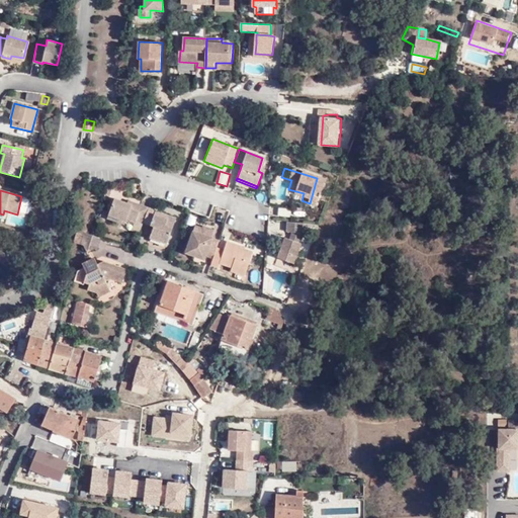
[(143,224),(148,209),(128,203),(127,205),(115,200),(109,217),(125,224),(126,221),(142,227),(143,224)]
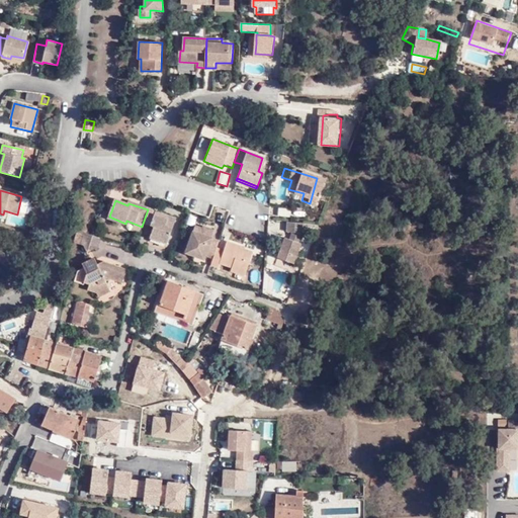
[(156,211),(149,208),(148,209),(143,224),(154,228),(150,238),(167,245),(176,219),(162,213),(161,217),(155,214),(156,211)]
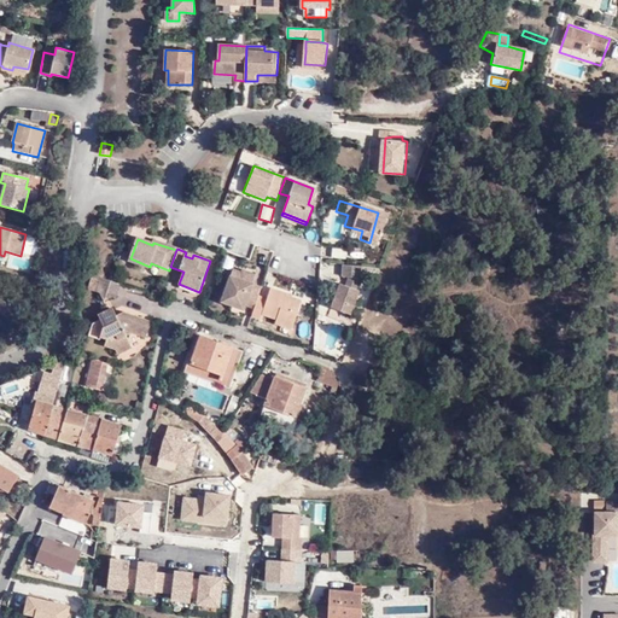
[(150,267),(130,258),(129,263),(149,270),(150,267)]
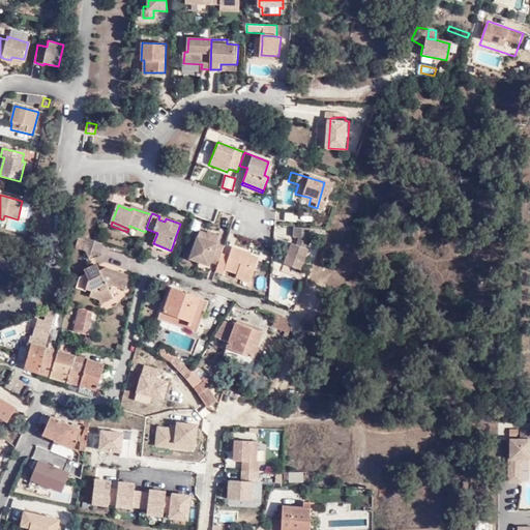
[(302,241),(304,229),(288,229),(288,239),(294,239),(293,245),(286,245),(278,267),(295,273),(303,251),(300,249),(302,241)]
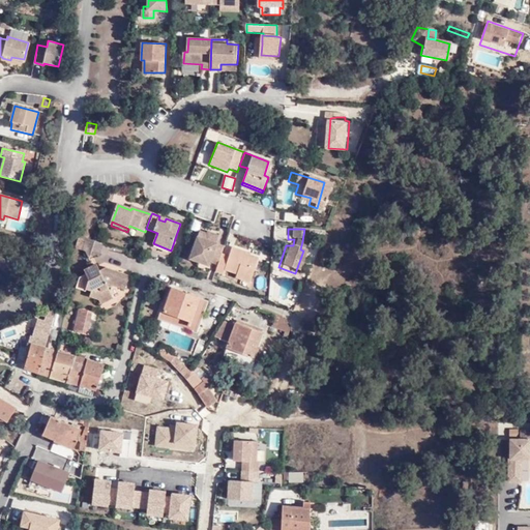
[(222,254),(224,246),(217,244),(218,238),(200,231),(192,255),(201,258),(199,262),(208,265),(210,262),(217,264),(222,254)]
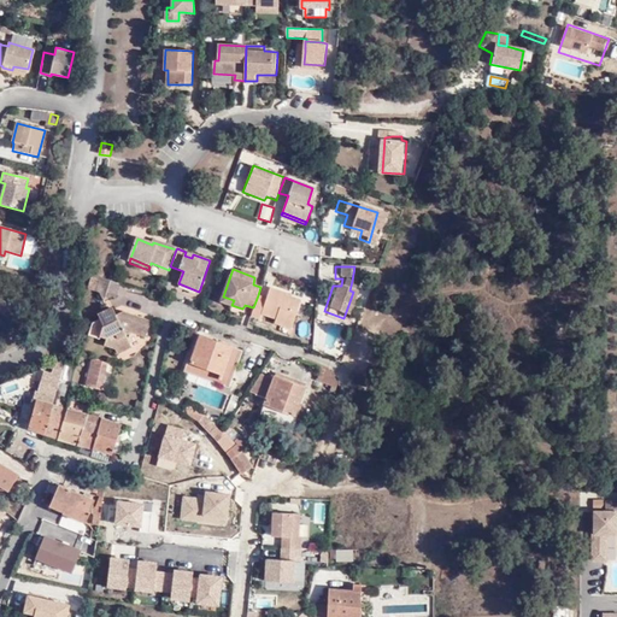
[(122,285),(109,280),(100,277),(95,292),(99,293),(104,301),(112,297),(116,299),(122,285)]
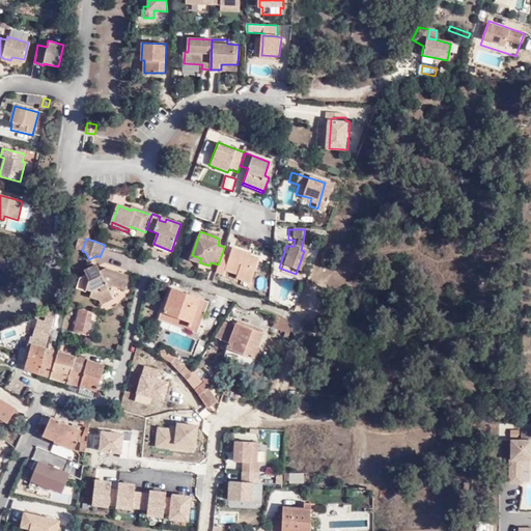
[(218,264),(216,272),(223,274),(225,270),(238,275),(236,277),(251,282),(259,258),(247,253),(246,252),(233,248),(229,256),(222,254),(218,264)]
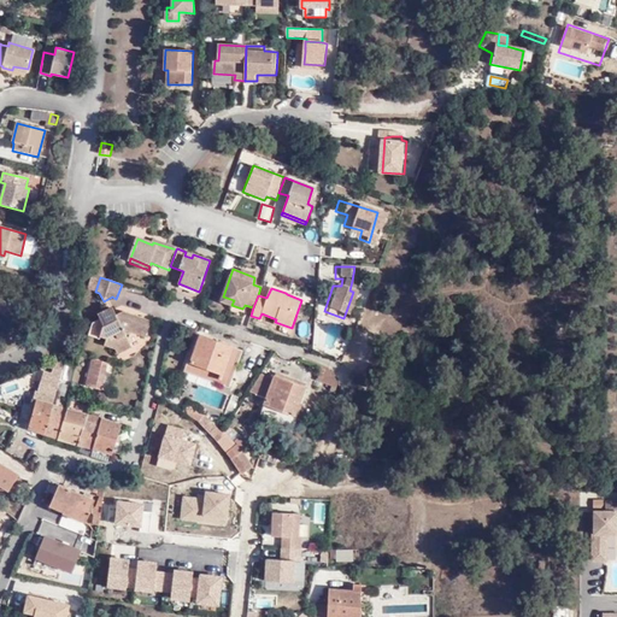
[(157,303),(158,298),(144,292),(142,297),(157,303)]
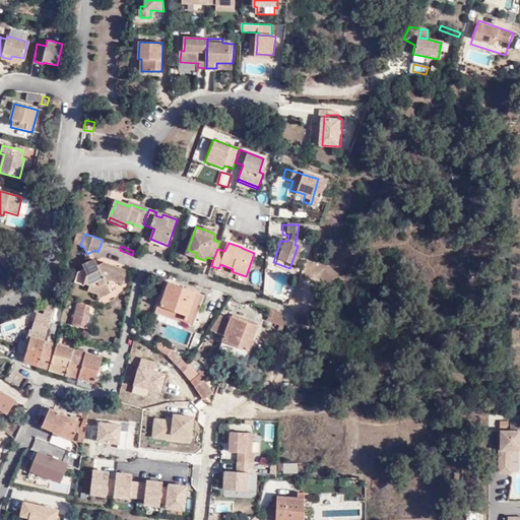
[(119,284),(124,270),(104,263),(98,266),(94,267),(91,262),(82,266),(83,270),(77,272),(74,283),(83,286),(84,284),(88,286),(87,291),(96,295),(108,289),(105,283),(110,281),(119,284)]
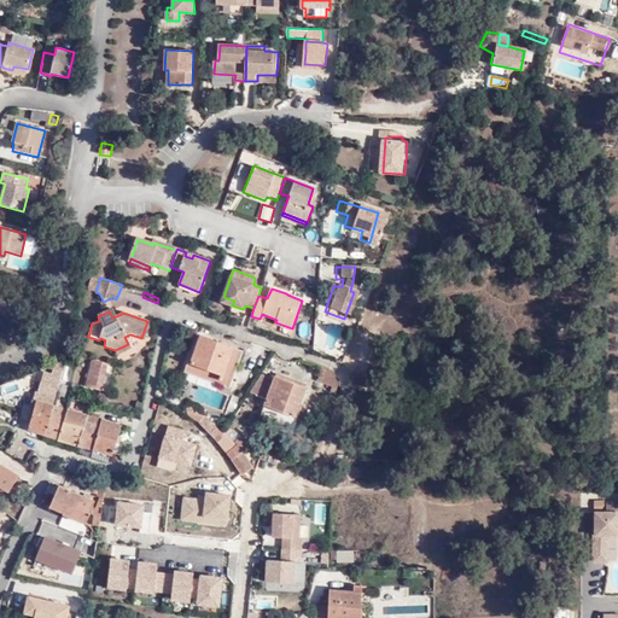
[(228,389),(242,351),(200,336),(186,373),(228,389)]
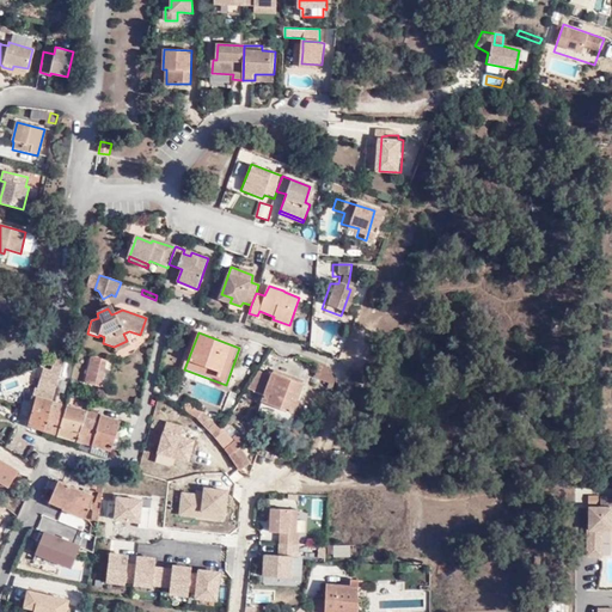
[(129,344),(127,341),(114,347),(115,352),(129,344)]
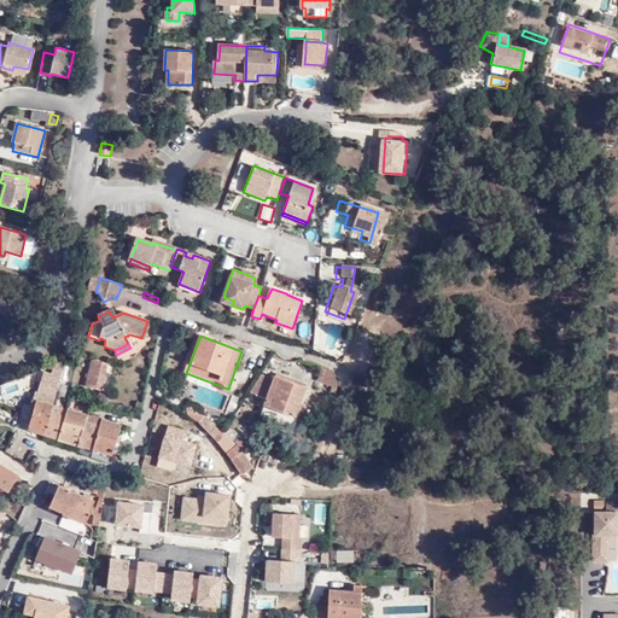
[(76,354),(74,354),(66,357),(64,365),(74,367),(76,354)]
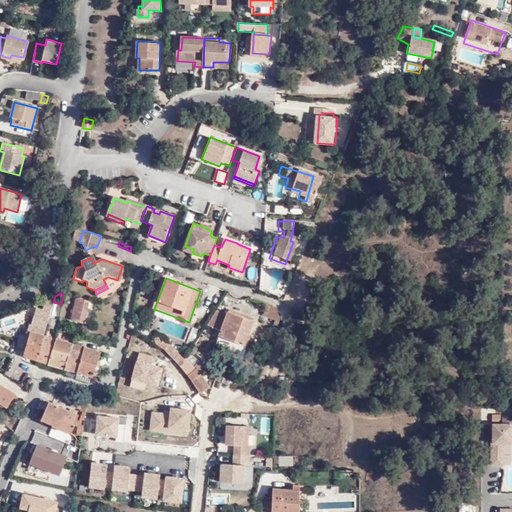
[(71,321),(85,325),(88,307),(76,300),(71,321)]
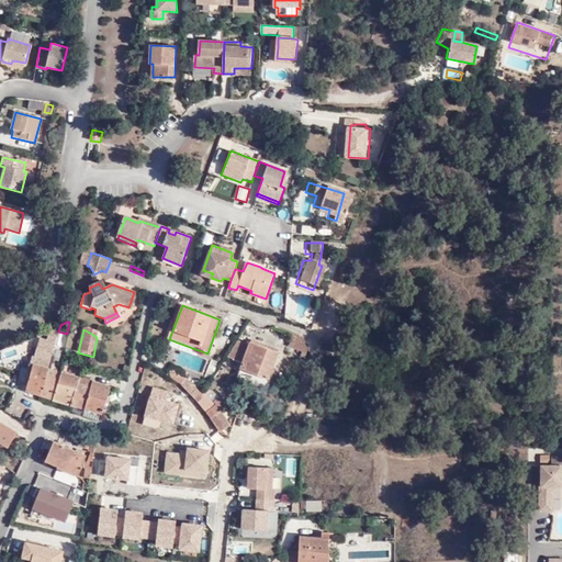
[(27,356),(49,362),(55,346),(57,339),(48,337),(47,336),(45,341),(38,339),(35,348),(31,346),(27,356)]
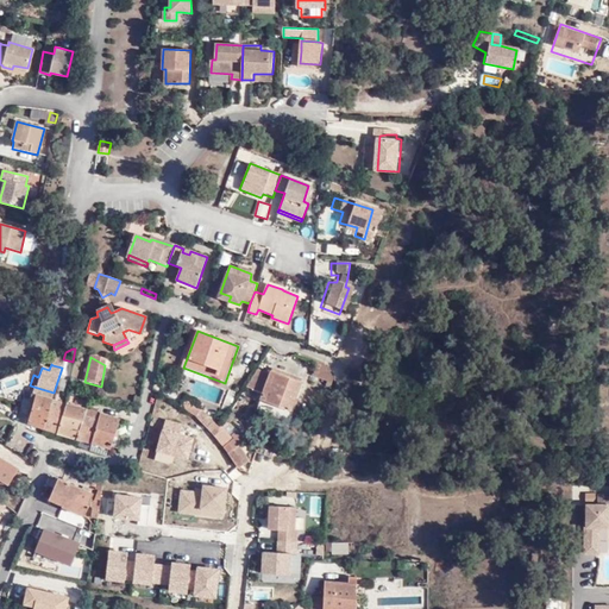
[(246,385),(248,387),(259,369),(258,368),(246,385)]
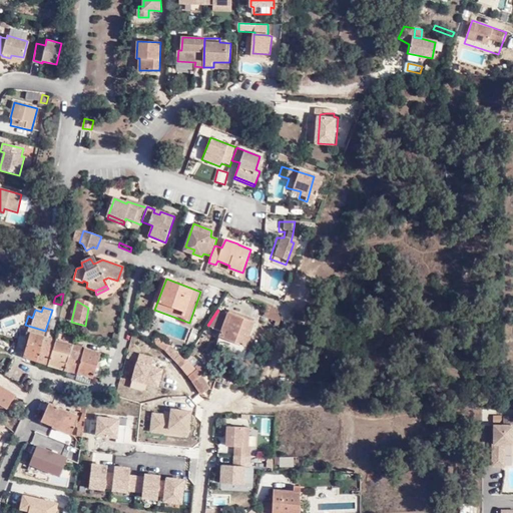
[(226,314),(218,311),(208,326),(220,330),(219,335),(243,344),(248,332),(252,321),(228,311),(226,314)]
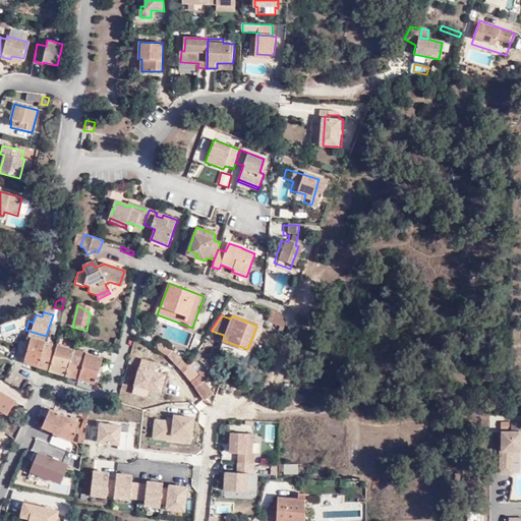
[(24,332),(25,330),(29,321),(20,320),(17,329),(24,332)]
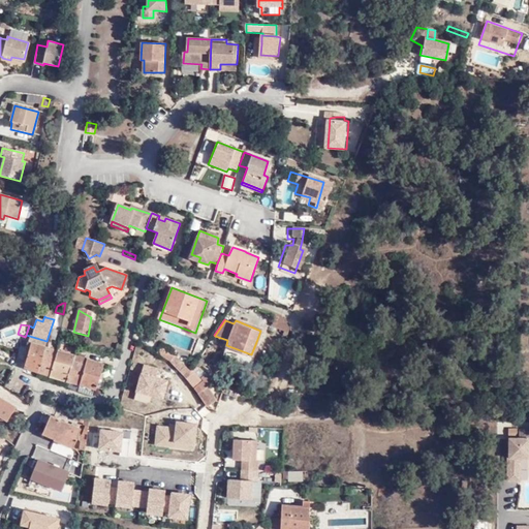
[(259,343),(256,342),(251,354),(226,345),(223,353),(251,364),(259,343)]
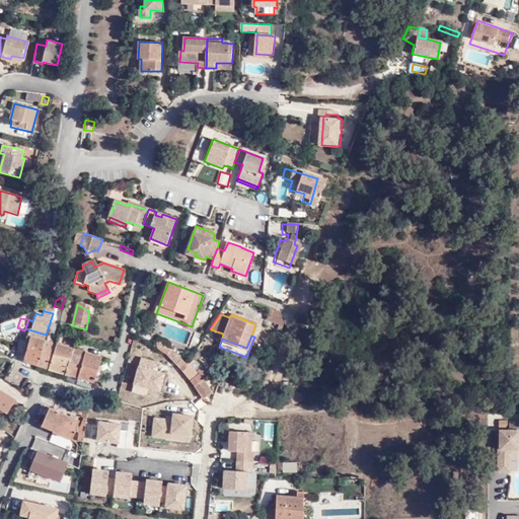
[(42,350),(44,342),(26,337),(23,345),(42,350)]
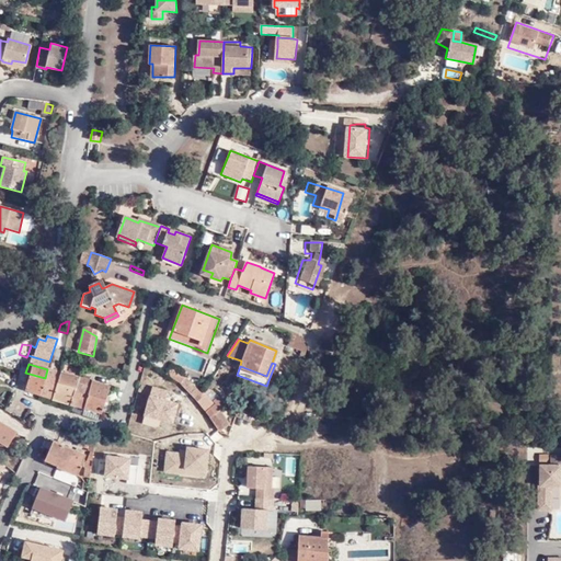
[(179,384),(185,378),(171,366),(167,374),(173,379),(179,384)]
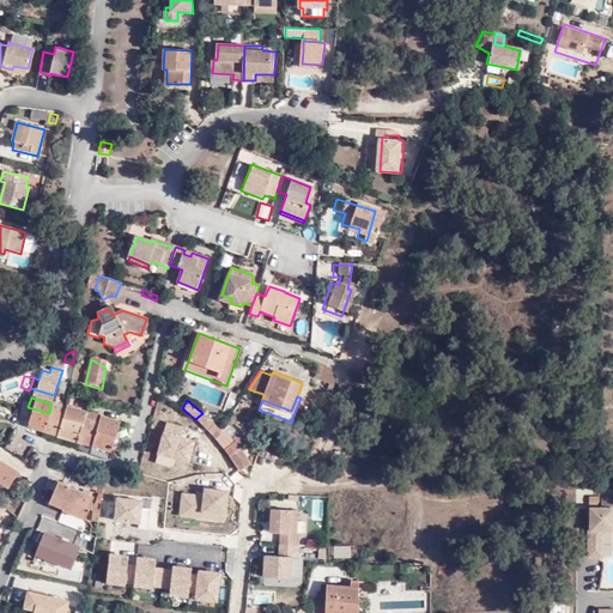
[(44,430),(59,435),(66,407),(52,404),(49,413),(44,430)]
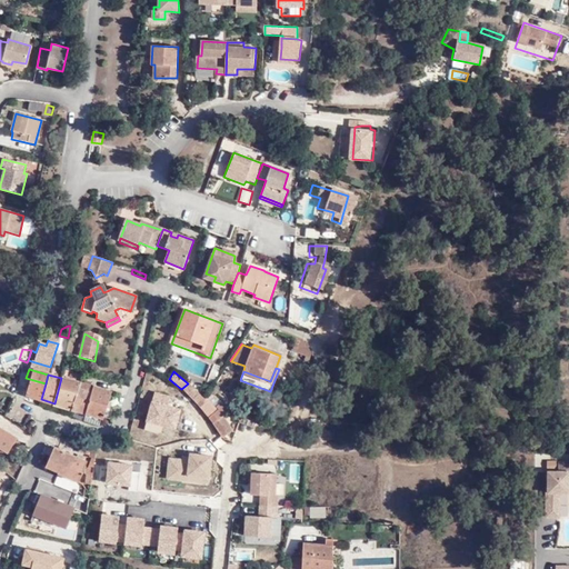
[(26,395),(41,399),(46,383),(26,378),(22,388),(27,389),(26,395)]
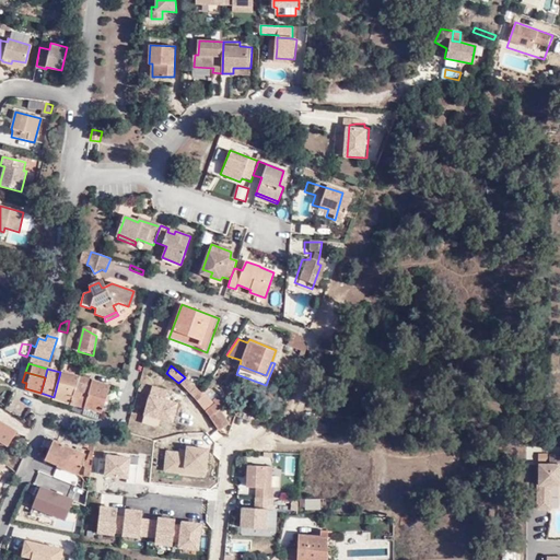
[(54,397),(71,403),(79,377),(60,372),(54,397)]
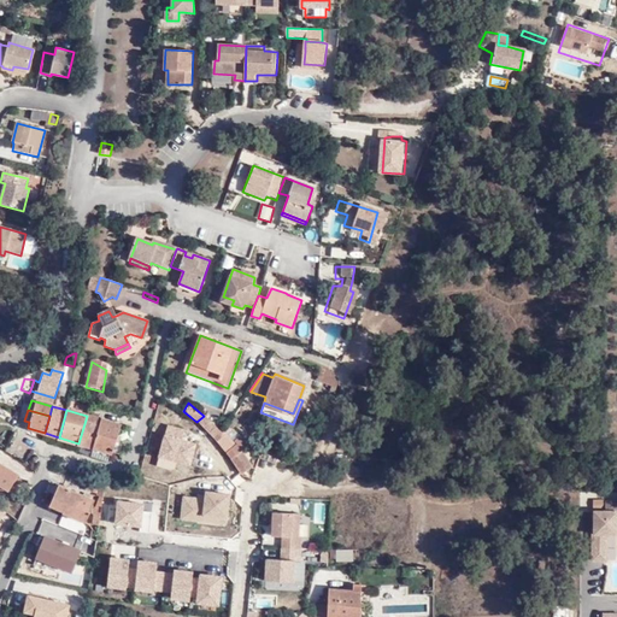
[(87,416),(78,444),(92,448),(100,419),(87,416)]
